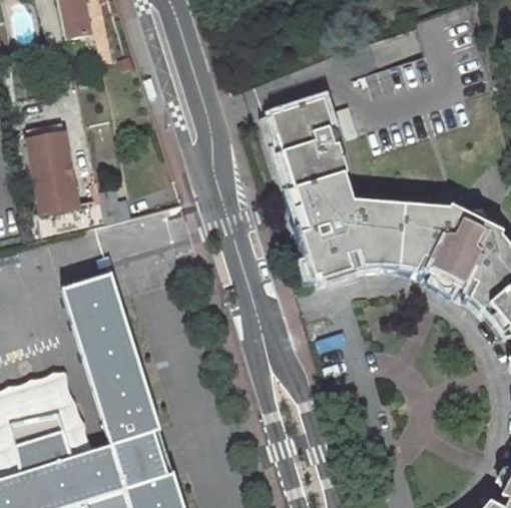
[(61,0),(69,37),(97,31),(90,0),(61,0)]
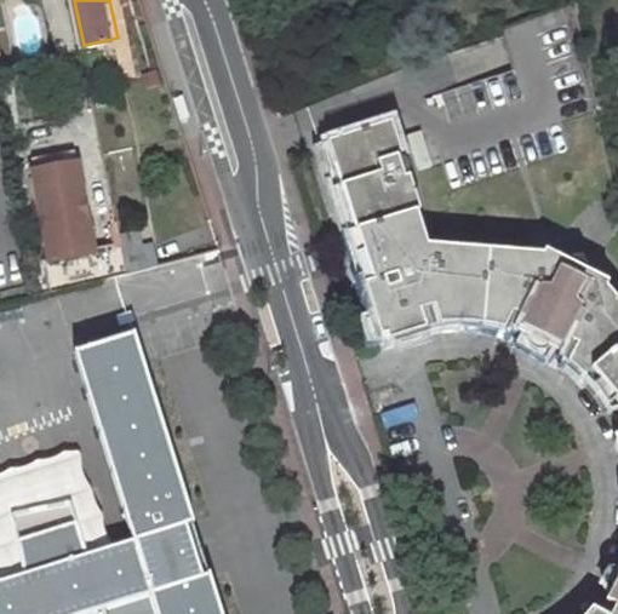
[(542,248),(425,237),(416,204),(419,201),(410,167),(404,170),(407,167),(410,164),(410,156),(408,153),(406,150),(401,148),(398,148),(404,145),(393,113),(328,132),(373,274),(364,277),(383,336),(425,322),(424,317),(435,314),(435,307),(509,314),(507,317),(524,327),(548,340),(555,343),(556,340),(568,348),(616,405),(617,409),(617,415),(614,418),(616,424),(617,428),(617,560),(611,557),(598,583),(605,587),(600,595),(604,596),(599,607),(589,613),(617,613),(617,303),(601,283),(605,277),(588,268),(584,273),(579,271),(581,269),(581,264),(578,259),(576,258),(573,258),(568,258),(564,263),(559,260),(561,254),(543,245),(542,248)]
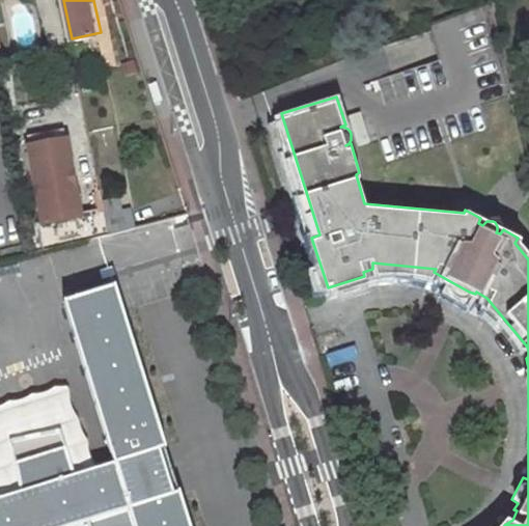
[(273,115),(311,238),(319,234),(281,113),(273,115)]
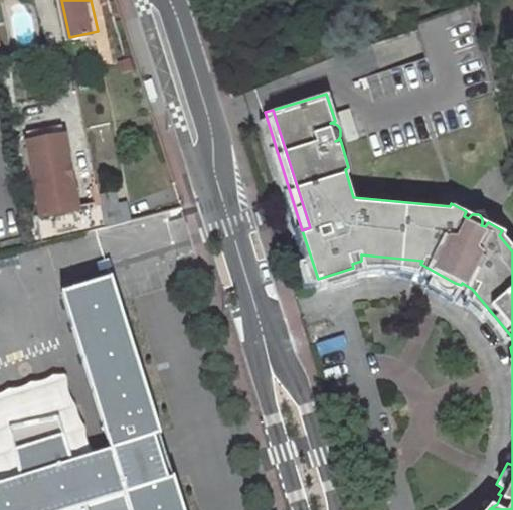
[(63,130),(62,121),(28,127),(29,137),(63,130)]
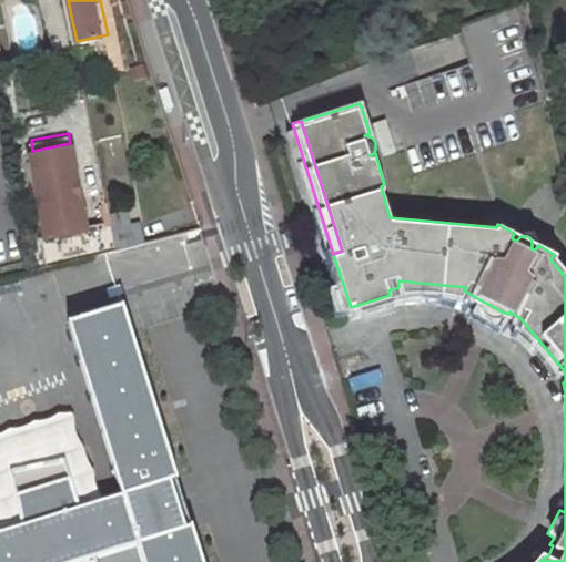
[(32,151),(31,151),(48,234),(52,261),(109,247),(119,244),(115,227),(114,221),(89,225),(72,143),(70,143),(32,151)]
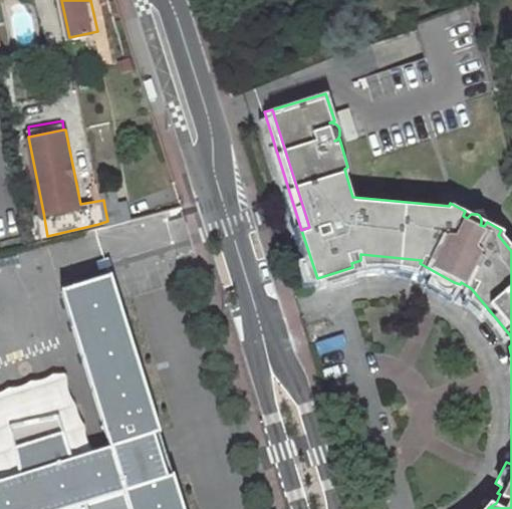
[(422,260),(360,254),(360,260),(362,263),(416,269),(420,263),(422,260)]
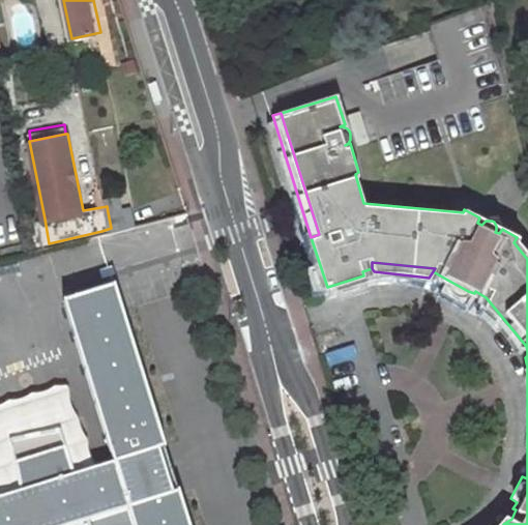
[(468,291),(447,280),(444,284),(466,294),(468,291)]
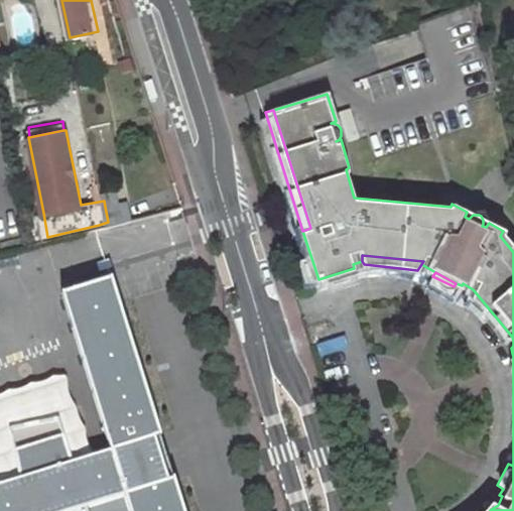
[(185,510),(175,476),(169,477),(156,433),(162,432),(115,273),(65,287),(113,443),(75,456),(61,413),(12,423),(21,473),(0,479),(0,510),(185,510)]
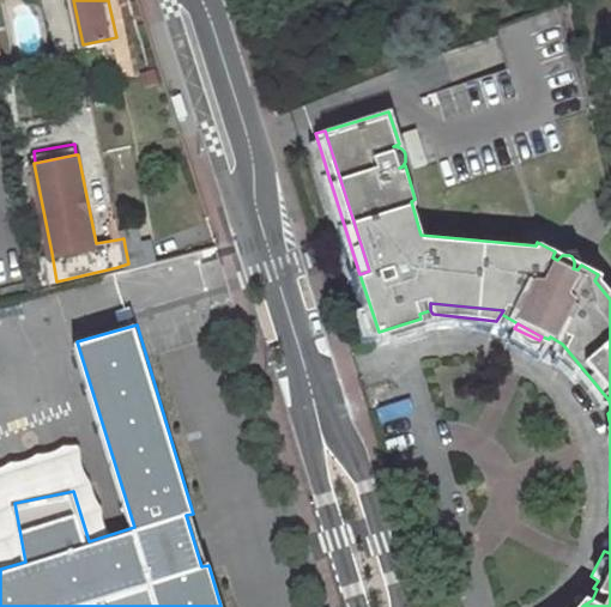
[(609,400),(562,344),(556,352),(600,404),(609,400)]
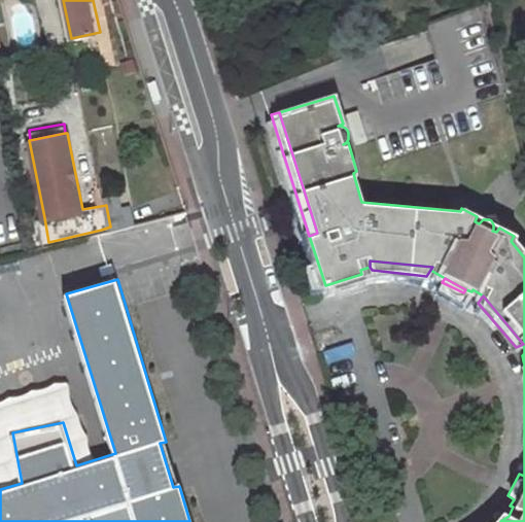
[(160,443),(173,487),(179,486),(172,462),(166,442),(160,443)]
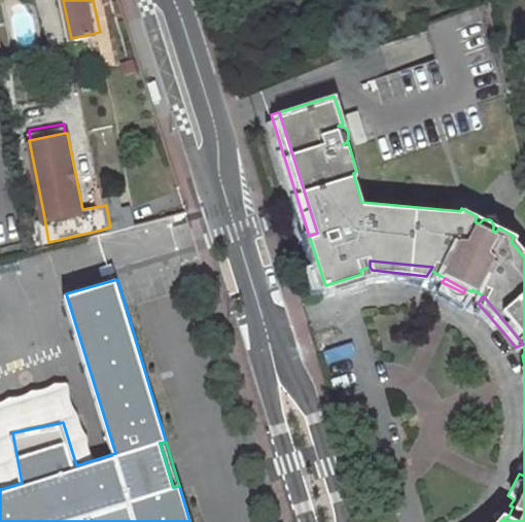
[(498,511),(485,521),(500,521),(509,516),(498,511)]
